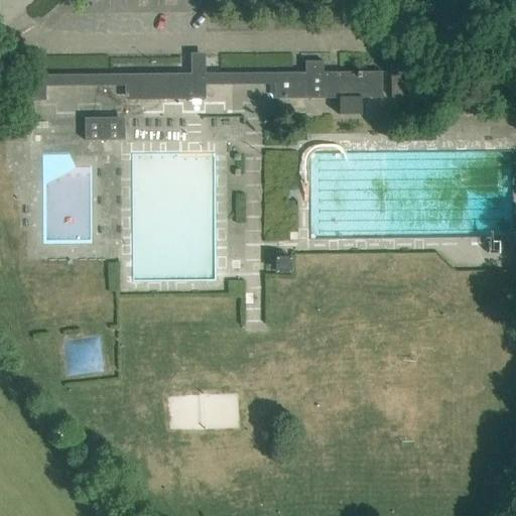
[(206,88),(206,68),(206,52),(190,52),(190,68),(191,74),(26,75),(26,101),(46,101),(46,87),(125,86),(125,100),(206,100),(206,88)]
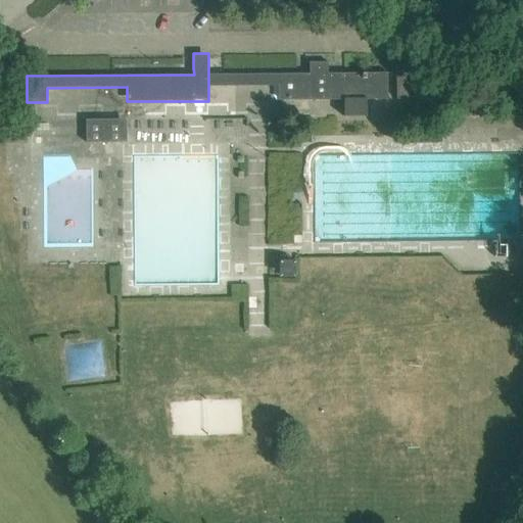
[(310,74),(221,74),(221,84),(221,86),(278,85),(278,100),(281,100),(344,99),(344,116),(367,116),(367,99),(387,99),(388,93),(387,73),(328,73),(328,61),(310,62),(310,74)]
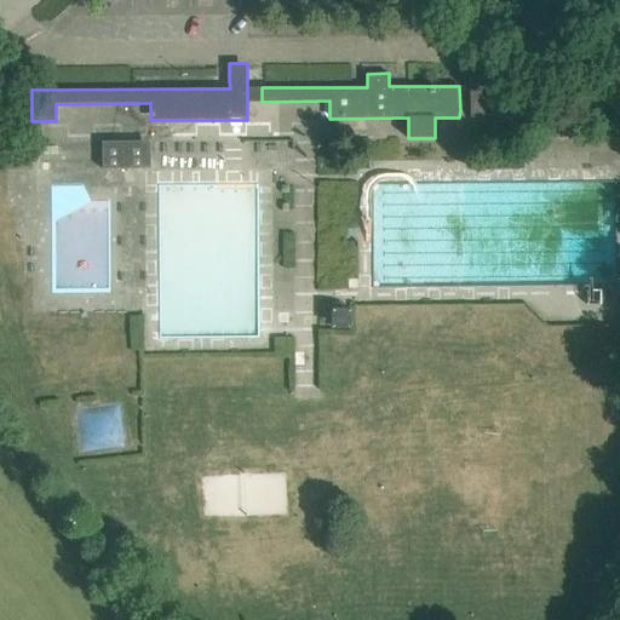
[(488,76),(471,76),(471,110),(471,118),(488,118),(488,110),(487,87),(487,86),(488,76)]
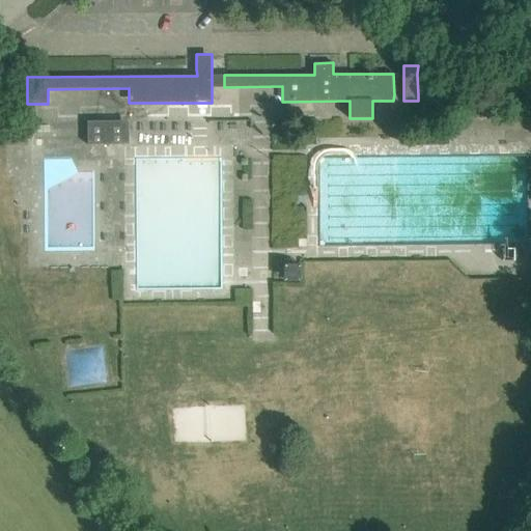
[(87,145),(124,144),(129,144),(129,120),(87,121),(87,145)]
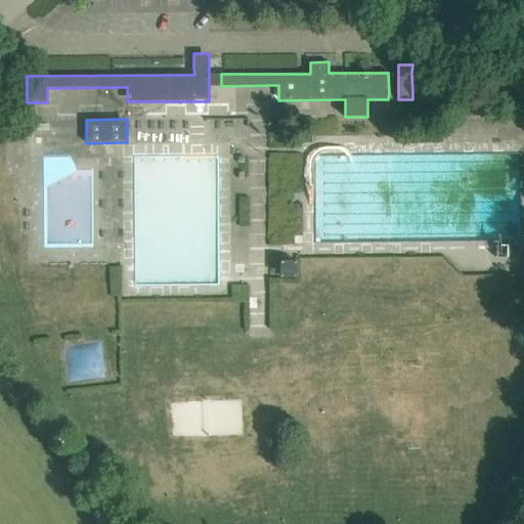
[(279,277),(297,277),(297,261),(279,261),(279,277)]
